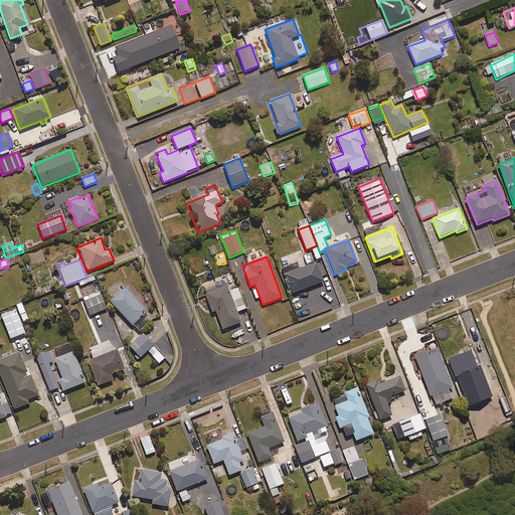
[(291,295),(323,282),(316,263),(299,270),(297,264),(281,270),(291,295)]
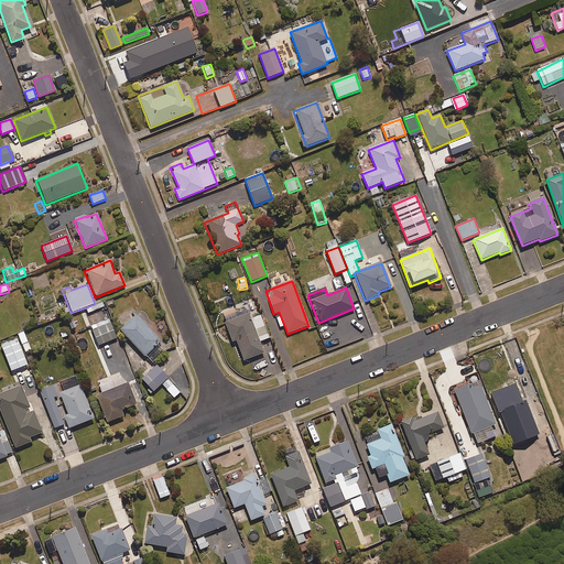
[(261,316),(250,320),(246,307),(221,316),(231,342),(235,340),(242,361),(263,354),(259,343),(269,338),(261,316)]
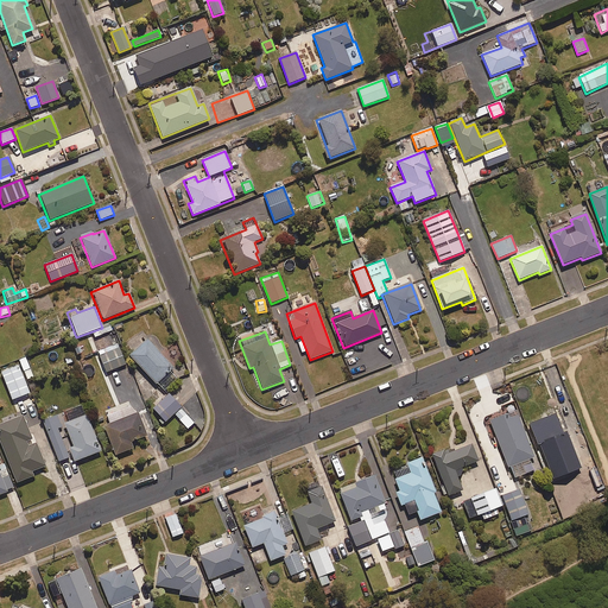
[(173,368),(146,340),(130,356),(156,384),(157,384),(164,391),(176,380),(169,372),(173,368)]
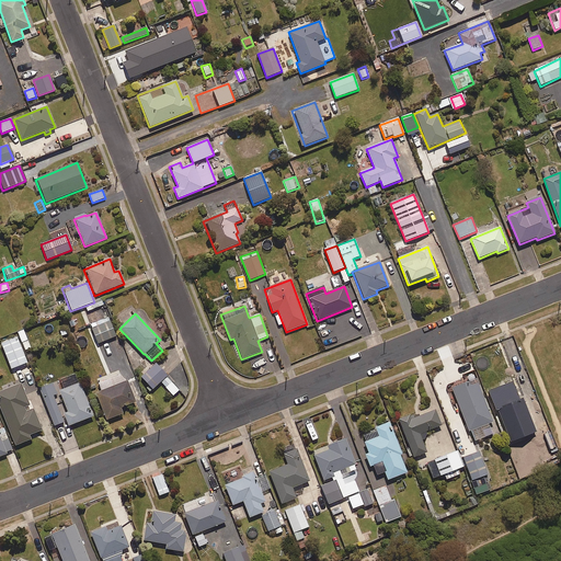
[(116,336),(110,321),(91,329),(98,344),(116,336)]
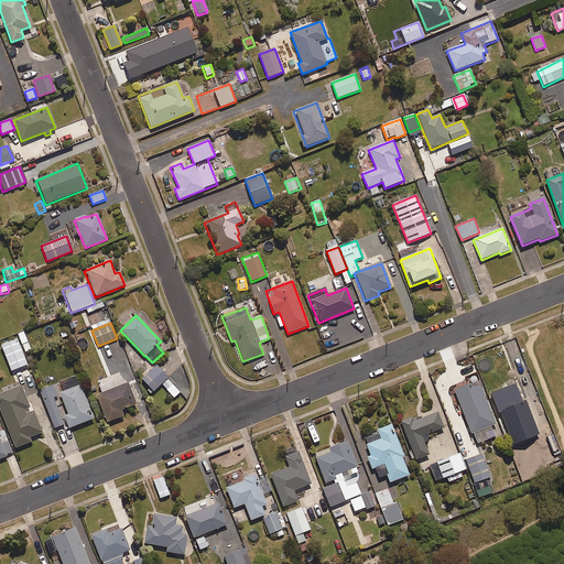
[(24,353),(31,350),(23,332),(18,334),(24,353)]
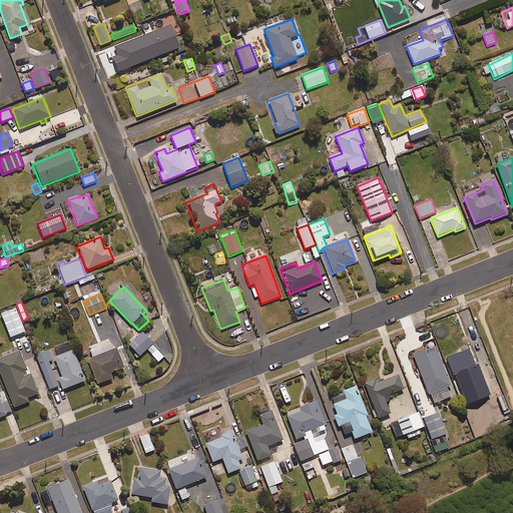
[(0,314),(9,339),(24,333),(15,308),(0,313),(0,314)]
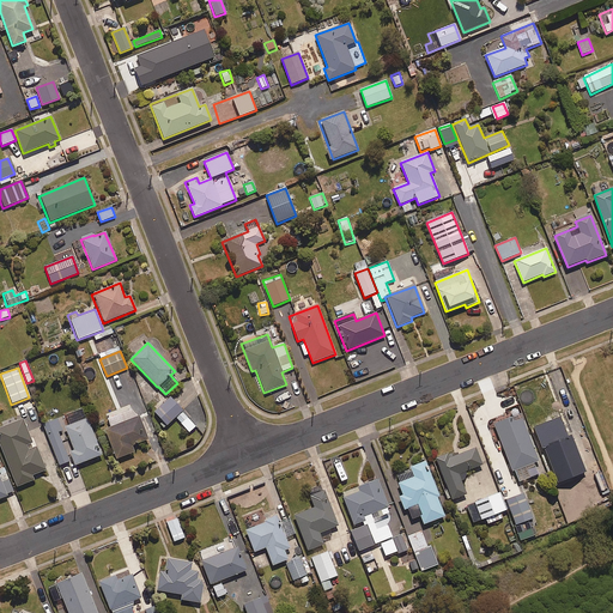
[(196,426),(170,398),(153,413),(162,422),(159,424),(163,429),(175,418),(180,424),(188,434),(196,426)]
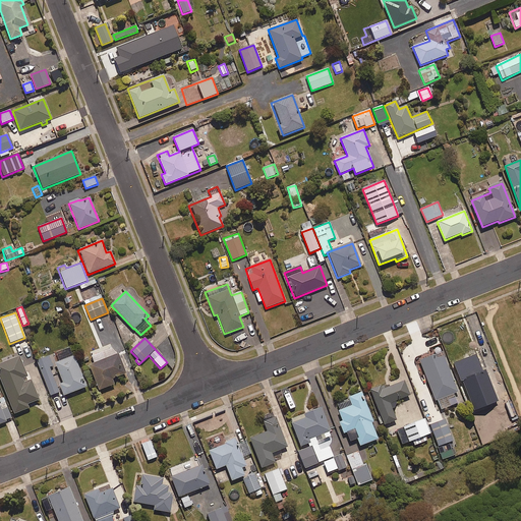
[(112,380),(125,374),(118,354),(113,352),(110,345),(90,353),(94,363),(89,365),(99,391),(114,385),(112,380)]
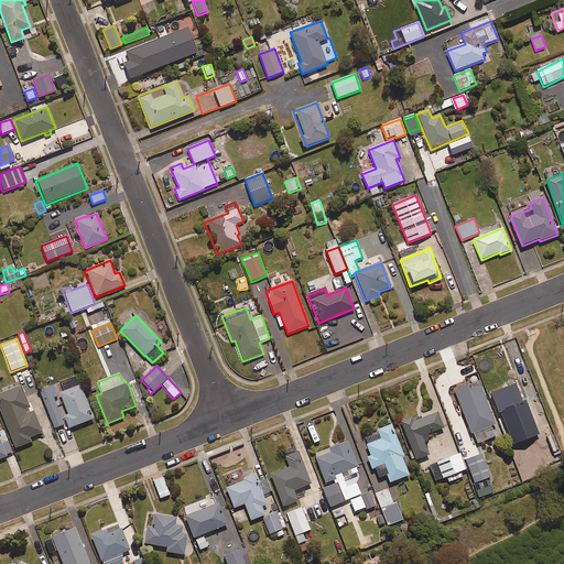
[(476,373),(468,377),(470,383),(467,386),(454,390),(475,445),(496,437),(491,426),(496,425),(476,373)]
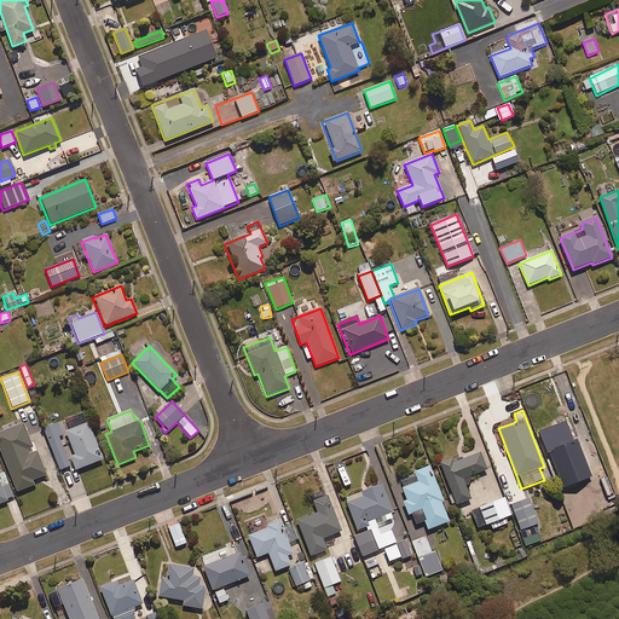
[(565,452),(577,447),(566,421),(538,432),(548,455),(563,449),(565,452)]
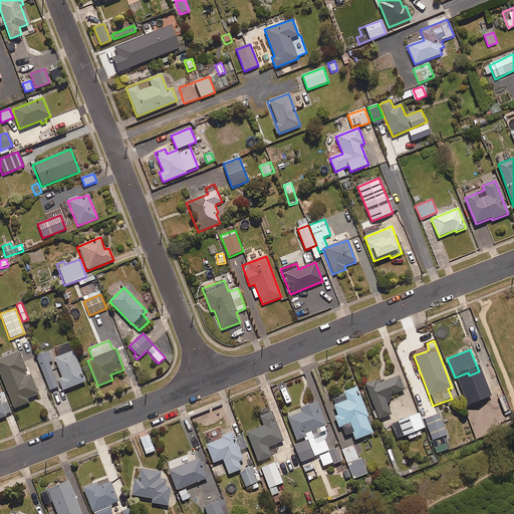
[(26,371),(19,352),(12,355),(10,351),(1,355),(2,358),(0,359),(0,375),(13,410),(28,404),(26,400),(38,395),(30,374),(23,377),(22,373),(26,371)]
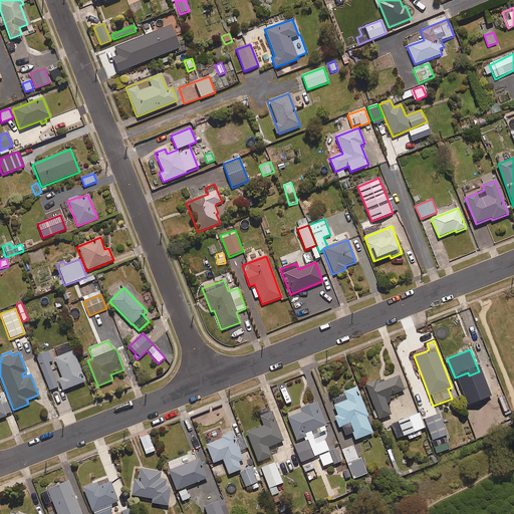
[(48,362),(51,361),(48,351),(35,356),(49,391),(58,388),(48,362)]
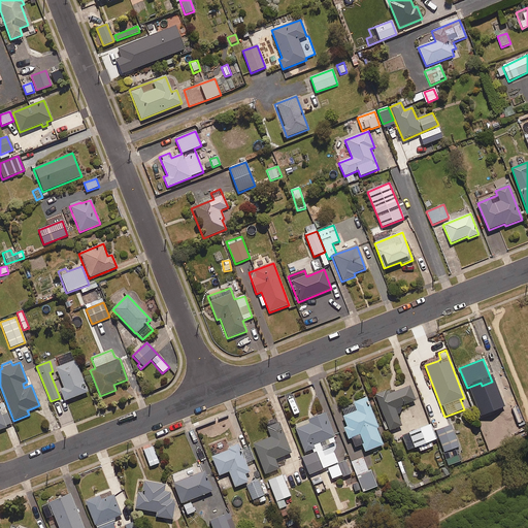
[(64,402),(88,393),(74,361),(64,364),(55,368),(62,389),(59,390),(64,402)]
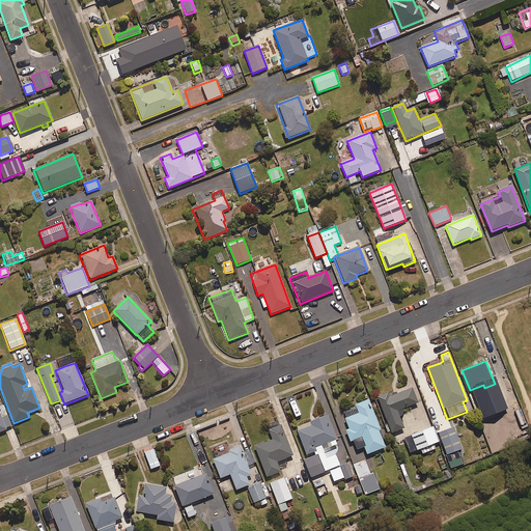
[(391,397),(390,393),(378,398),(387,423),(392,434),(403,428),(399,419),(403,410),(418,403),(412,389),(391,397)]
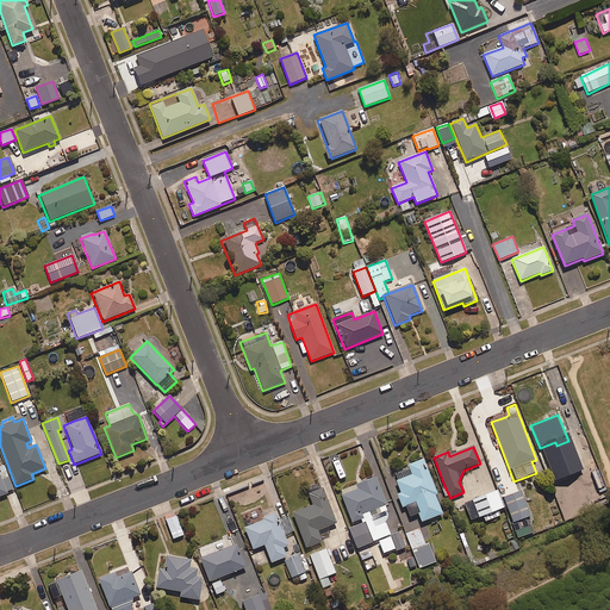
[(559,452),(552,455),(549,448),(540,453),(547,470),(553,467),(564,462),(559,452)]
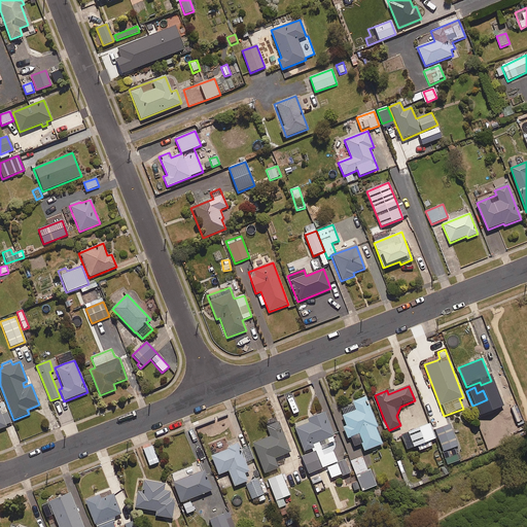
[(365,397),(352,402),(339,408),(346,426),(342,427),(347,438),(358,434),(364,452),(382,445),(376,428),(377,427),(365,397)]
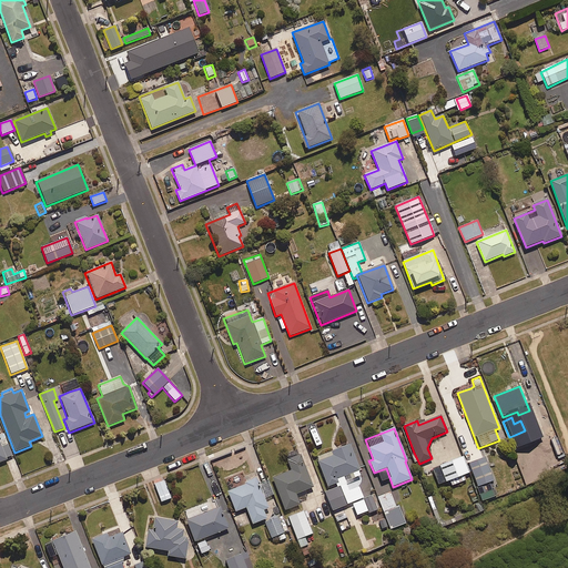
[(2,434),(0,434),(0,463),(12,458),(2,434)]
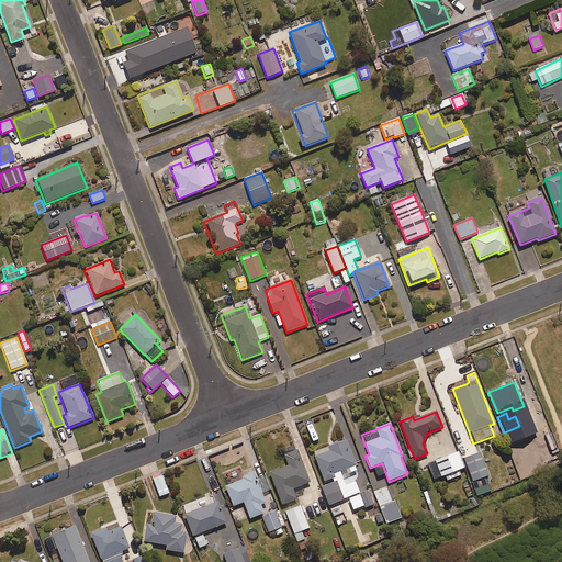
[(428,461),(435,480),(444,476),(446,481),(461,475),(459,471),(464,469),(449,430),(435,436),(442,456),(428,461)]
